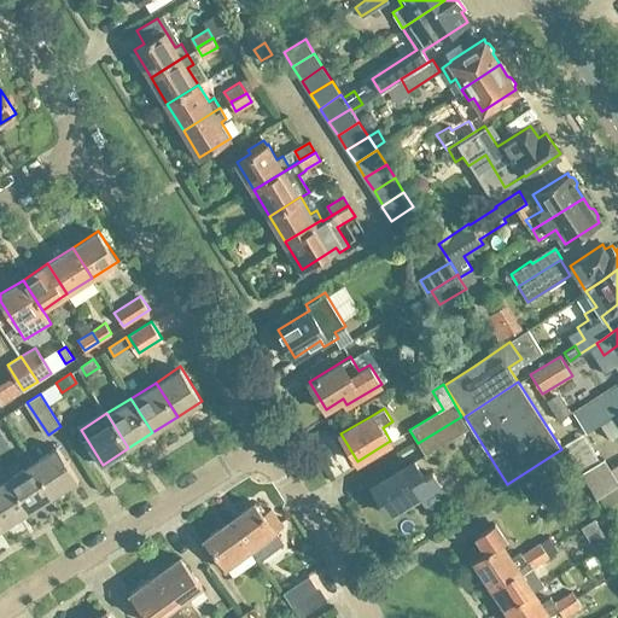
[(617,413),(600,425),(610,438),(617,432),(617,413)]
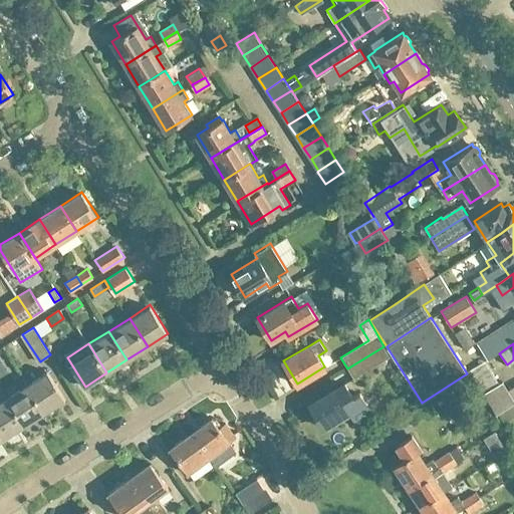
[(391,356),(383,346),(347,368),(353,378),(391,356)]
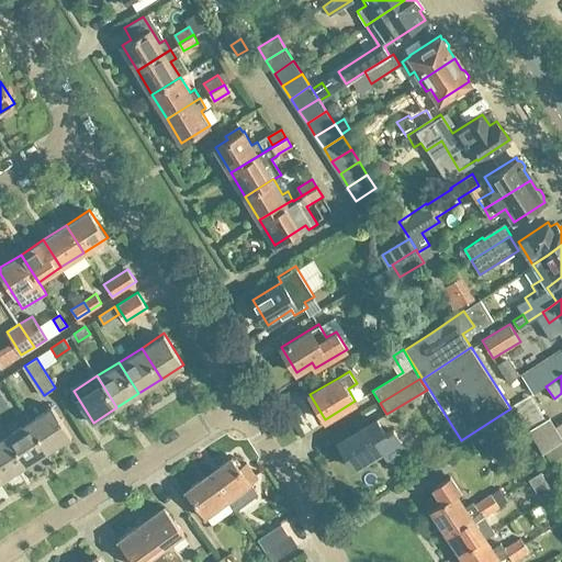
[(530,395),(514,405),(529,428),(544,418),(530,395)]
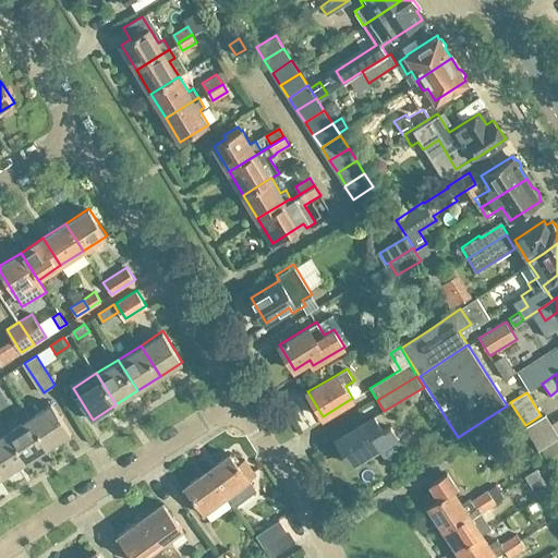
[(71,433),(51,401),(28,416),(48,447),(71,433)]
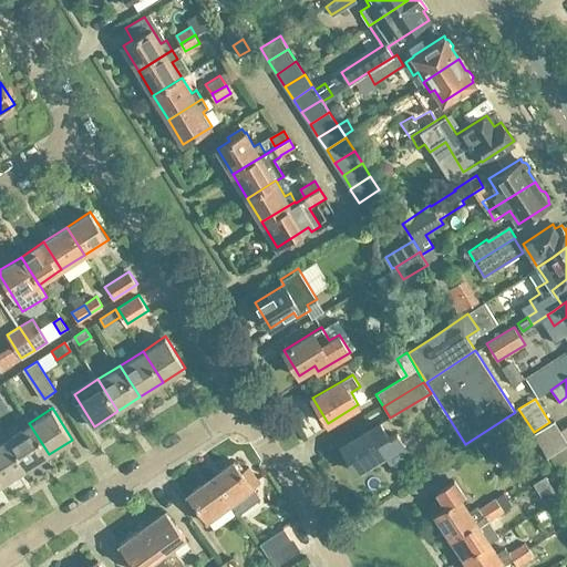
[(534,432),(547,454),(566,442),(566,440),(560,430),(554,420),(549,422),(534,432)]
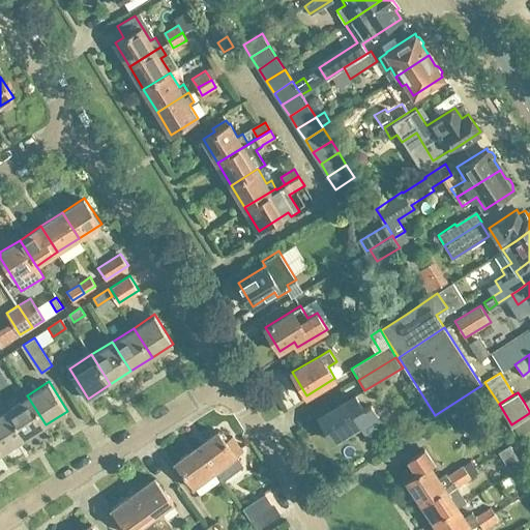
[(46,424),(27,395),(6,408),(25,438),(46,424)]
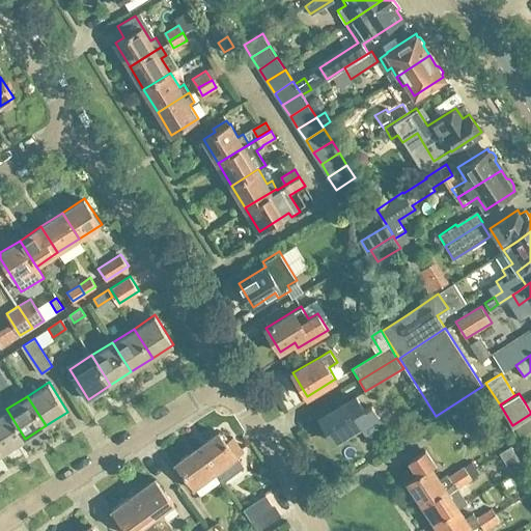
[(384,425),(372,406),(365,410),(357,396),(350,401),(348,400),(319,418),(334,441),(362,424),(368,435),(384,425)]
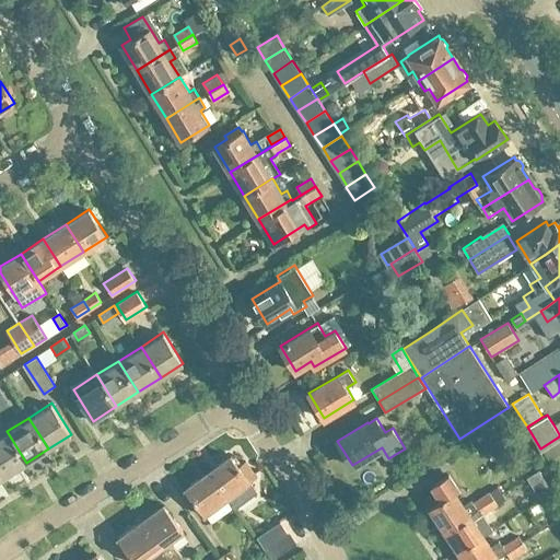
[(26,463),(7,431),(0,435),(0,470),(4,477),(26,463)]
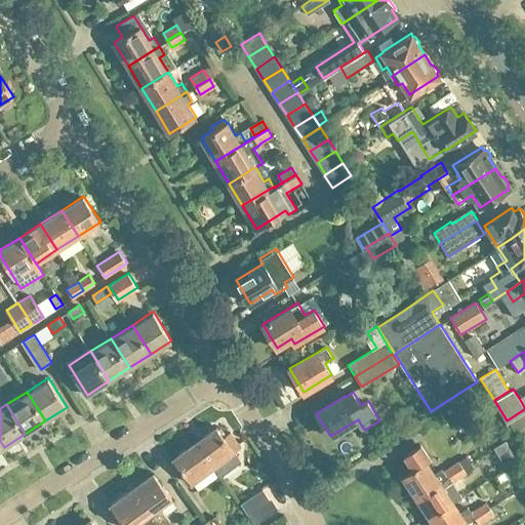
[(524,411),(510,422),(515,431),(524,425),(524,411)]
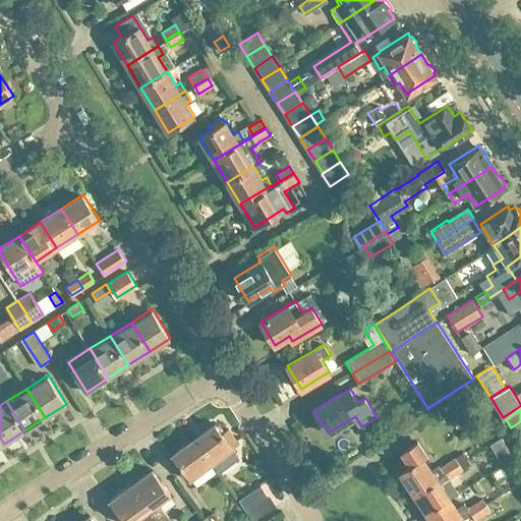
[(239,444),(228,428),(222,432),(215,422),(193,439),(212,463),(239,444)]
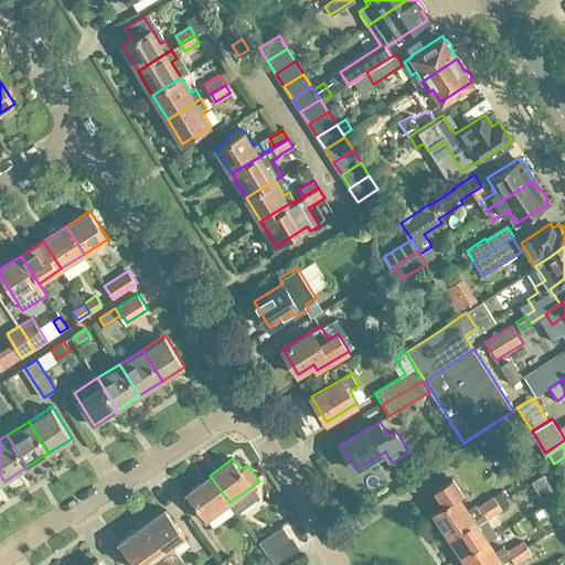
[(230,502),(210,476),(187,492),(206,519),(230,502)]
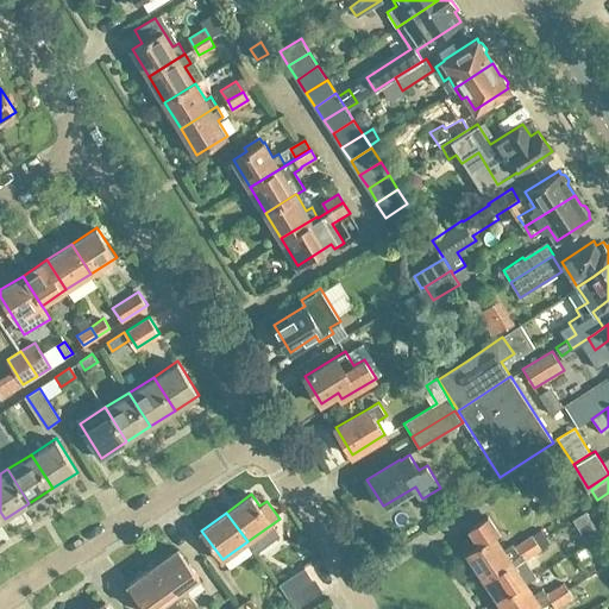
[(519,553),(514,546),(512,542),(502,548),(494,534),(498,531),(488,514),(468,527),(478,544),(468,551),(483,576),(509,559),(519,553)]
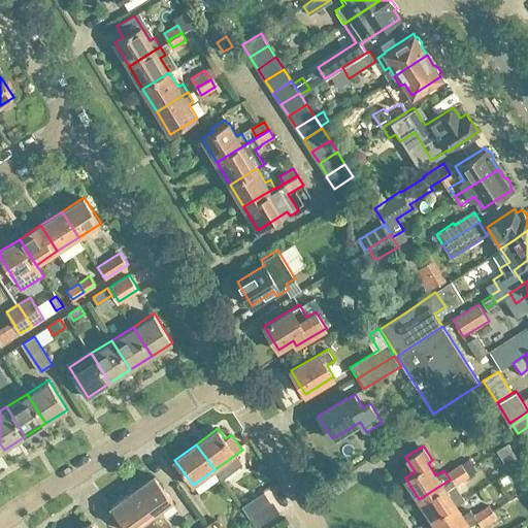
[(468,458),(461,463),(465,468),(472,464),(468,458)]
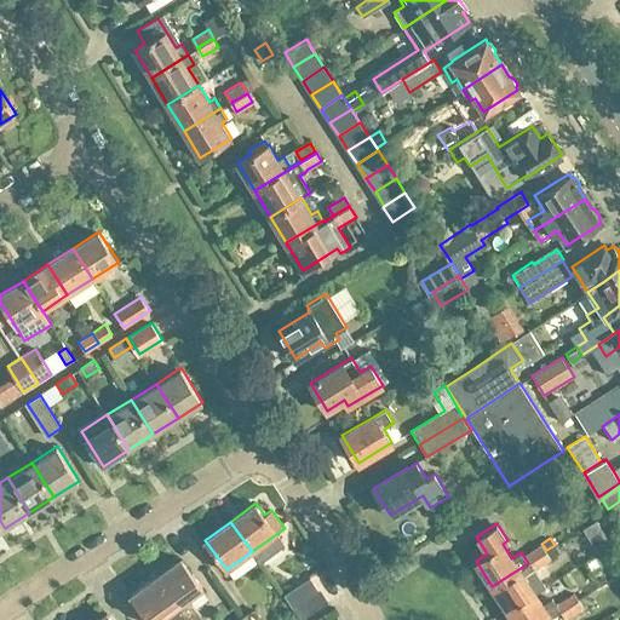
[(546,550),(541,544),(533,549),(541,563),(551,557),(546,550)]
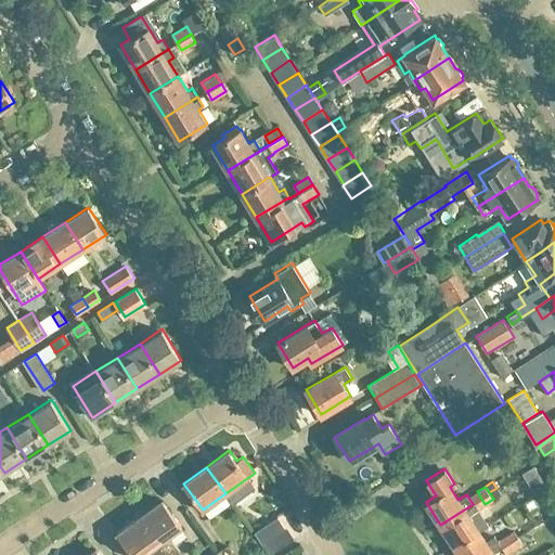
[(497,488),(489,492),(493,499),(501,493),(497,488)]
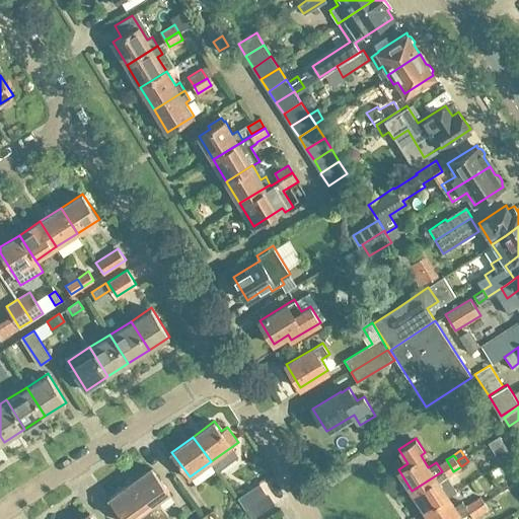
[(500,462),(506,473),(515,467),(508,457),(500,462)]
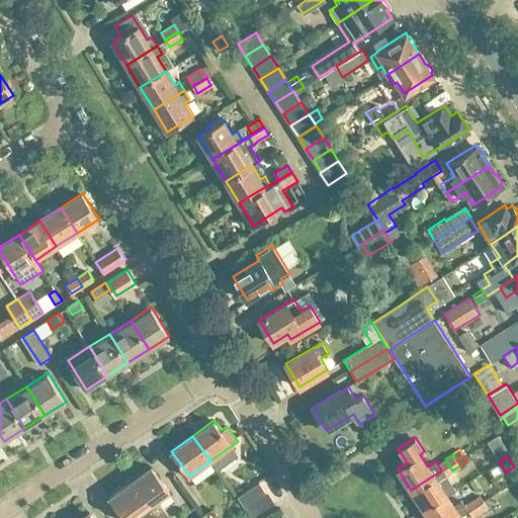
[(452,470),(445,458),(437,464),(441,470),(445,476),(452,470)]
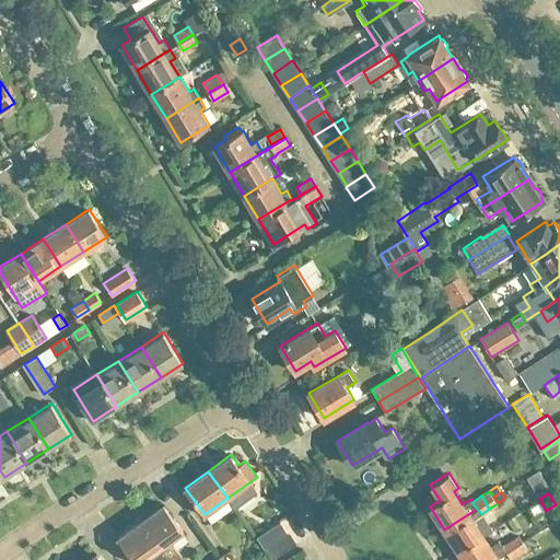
[(184,531),(181,526),(164,504),(141,521),(161,547),(170,559),(178,559),(182,558),(170,540),(184,531)]
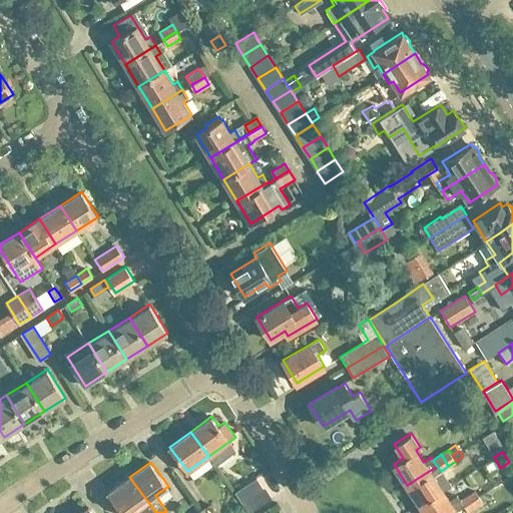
[(443,491),(429,471),(407,485),(421,505),(443,491)]
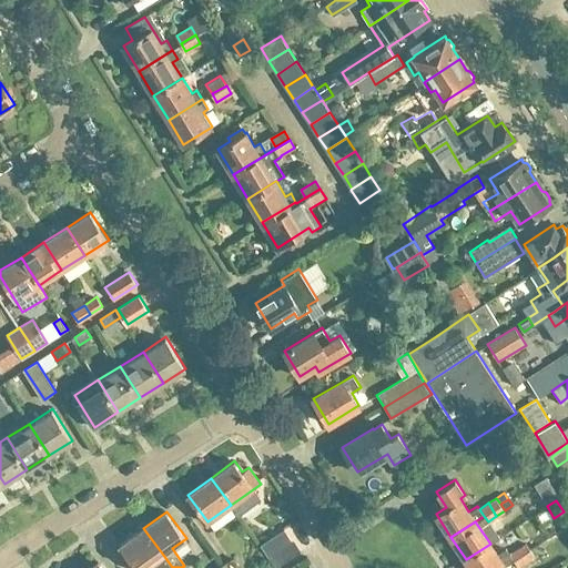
[(163,555),(143,528),(120,545),(137,567),(144,567),(153,563),(156,567),(170,567),(172,567),(163,555)]
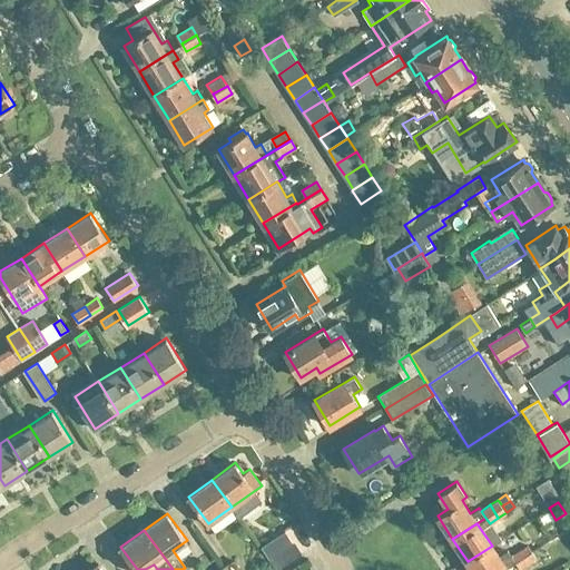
[(276,569),(301,553),(293,541),(268,558),(276,569)]
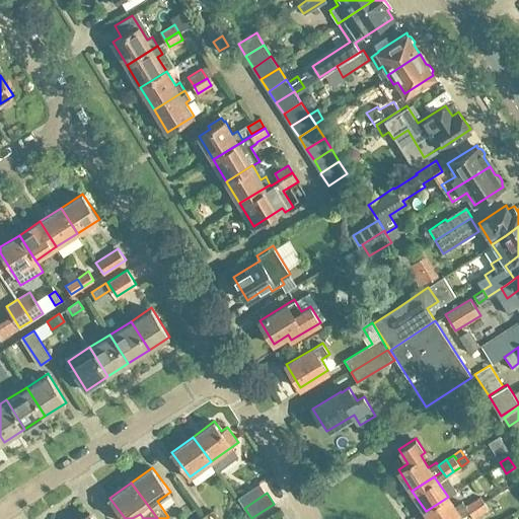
[(480,496),(473,501),(480,512),(489,507),(480,496)]
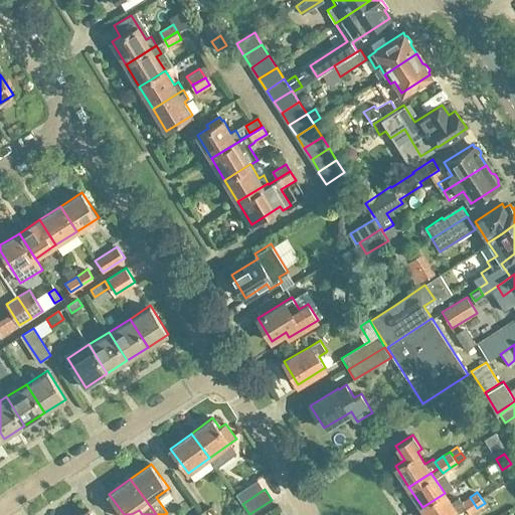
[(454,514),(458,513),(466,507),(462,502),(459,497),(451,502),(445,493),(422,507),(427,514),(454,514)]
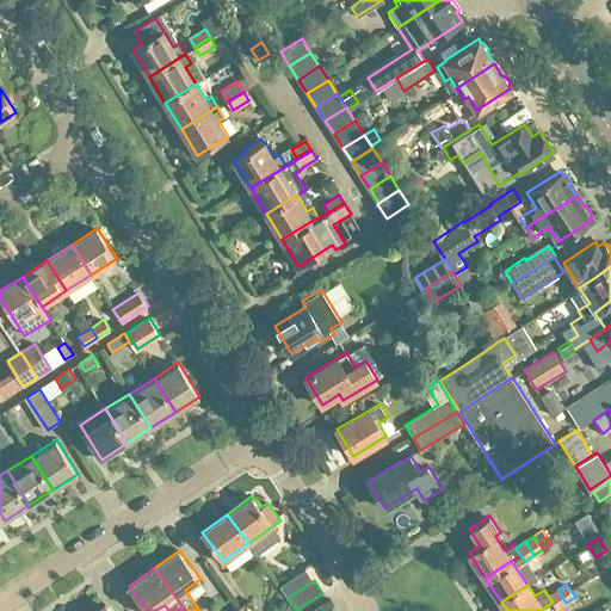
[(557,609),(566,603),(557,590),(548,596),(553,602),(557,609)]
